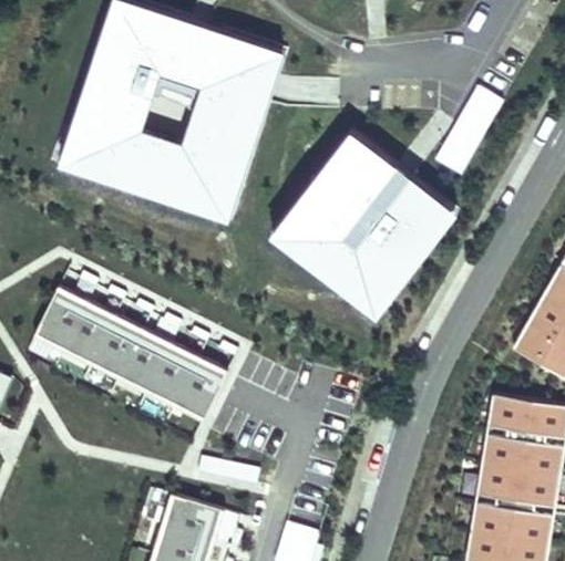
[(110,0),(55,170),(230,227),(287,54),(119,0),(110,0)]
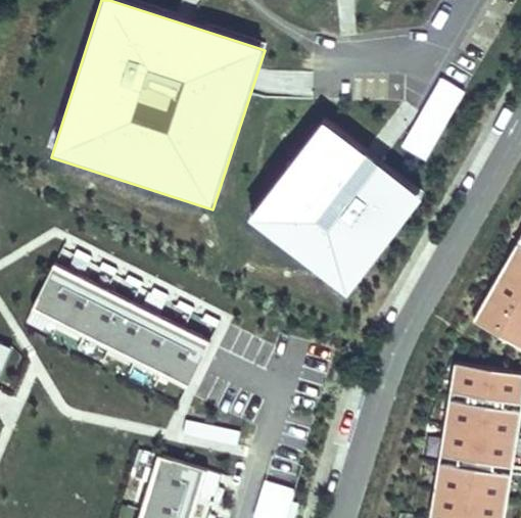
[(465,97),(441,83),(400,151),(425,166),(465,97)]
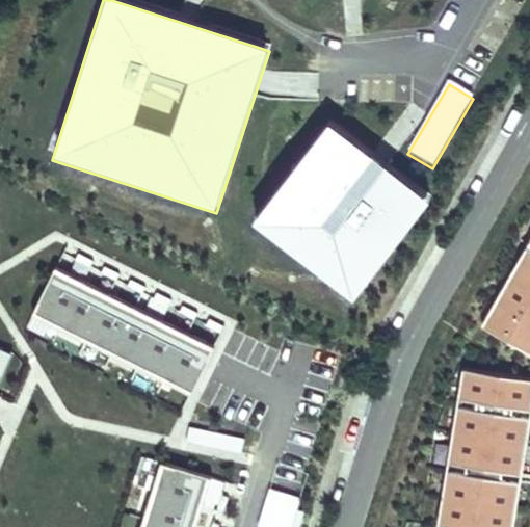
[(398,117),(374,157),(390,166),(414,127),(398,117)]
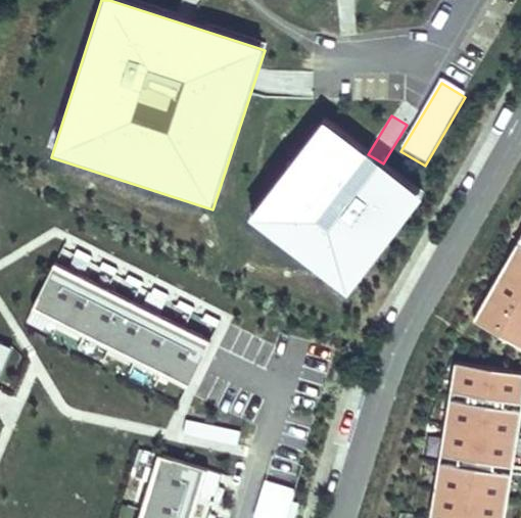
[(424,199),(324,122),(246,220),(347,298),(424,199)]
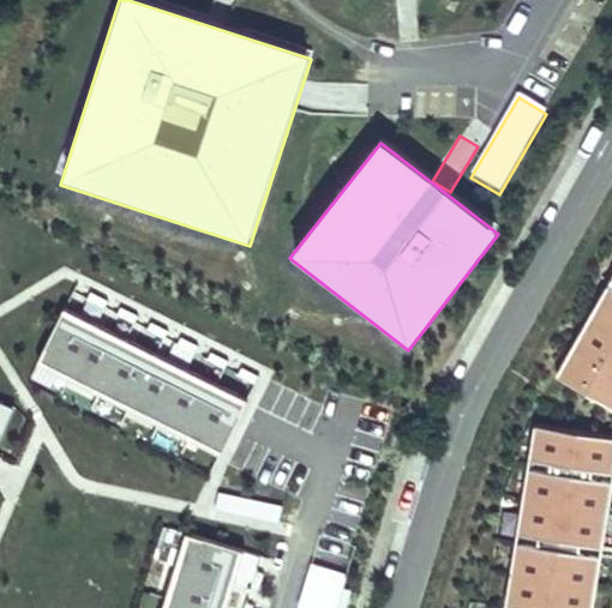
[(611,278),(555,380),(611,411),(611,278)]
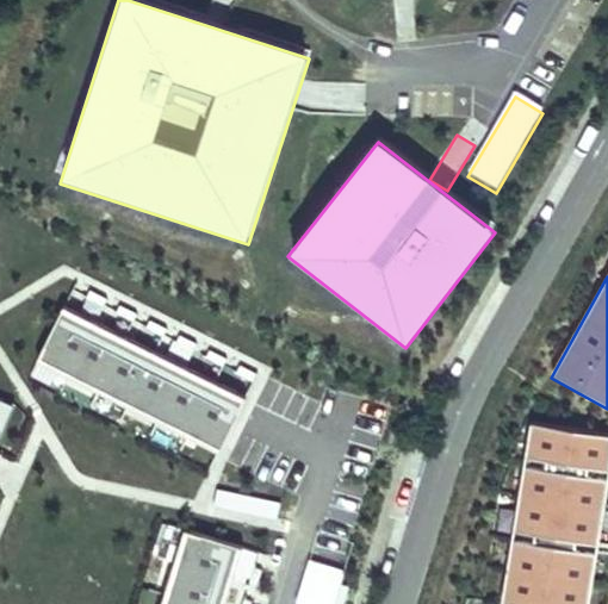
[(248,402),(64,311),(36,368),(219,460),(248,402)]
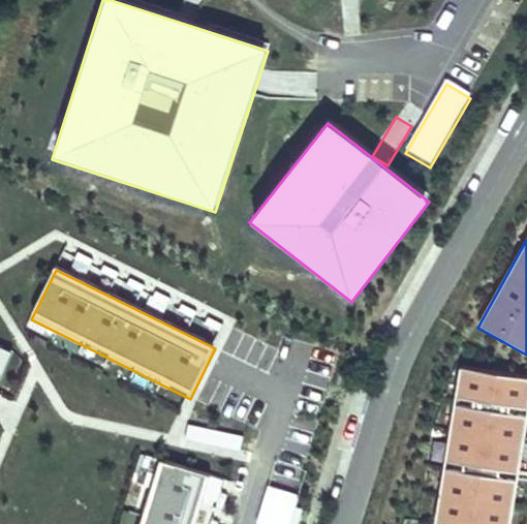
[(512,523),(526,429),(526,381),(458,371),(433,523),(512,523)]
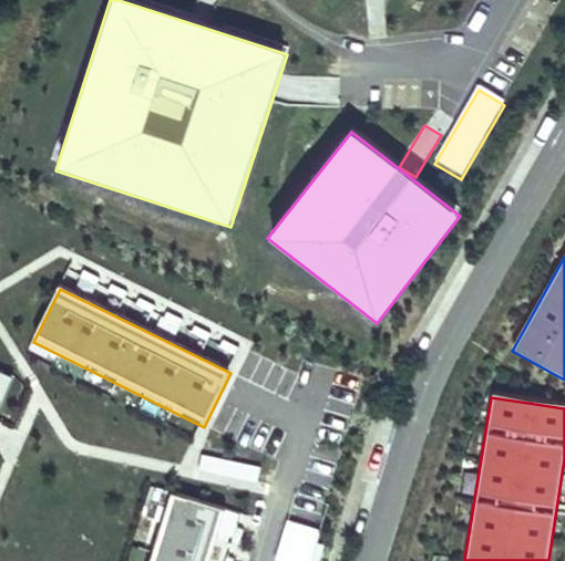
[(201,461),(198,479),(217,481),(219,464),(201,461)]
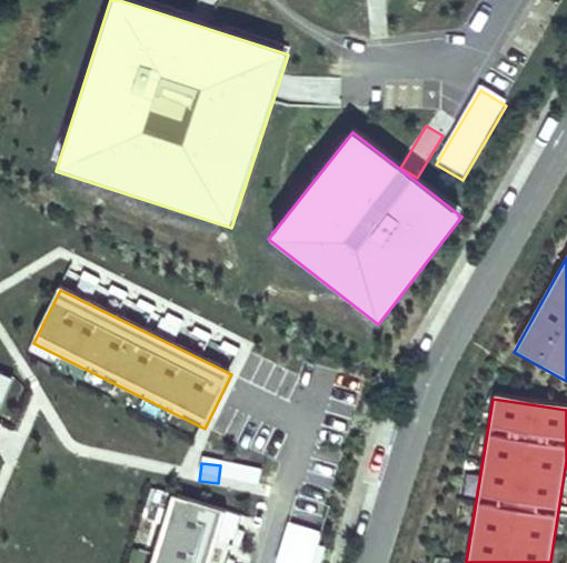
[(214,562),(228,515),(172,499),(152,562),(214,562)]
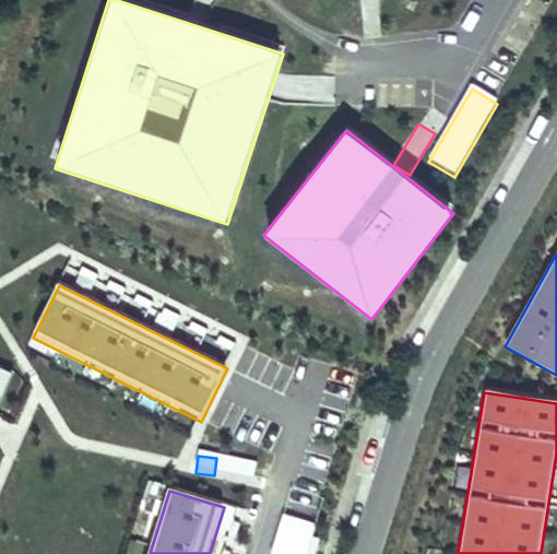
[(310,553),(318,528),(281,518),(271,553),(310,553)]
